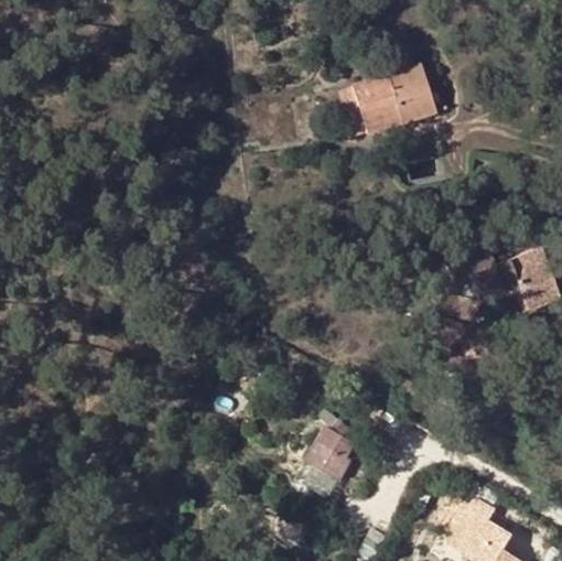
[(420,62),(353,85),(367,131),(400,119),(402,125),(436,110),(420,62)]
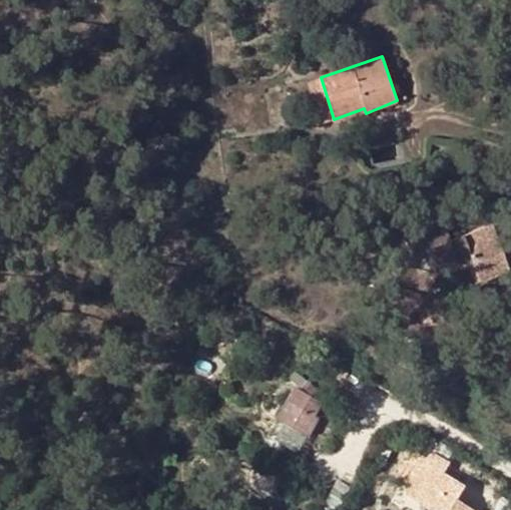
[(494,223),(450,239),(445,229),(408,242),(413,258),(429,251),(435,267),(448,263),(453,276),(476,267),(481,282),(510,271),(510,268),(494,223)]
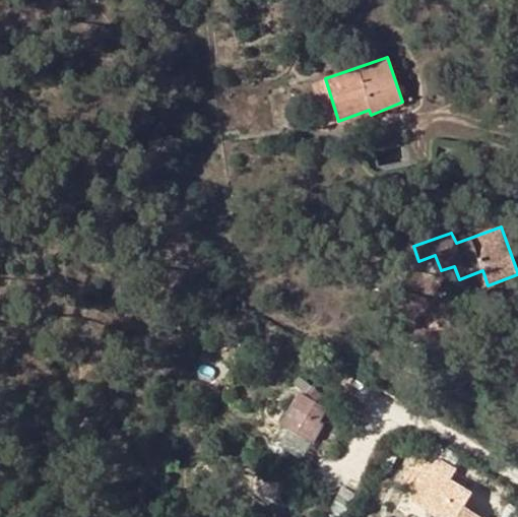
[(301,377),(296,383),(304,390),(316,402),(322,393),(301,377)]
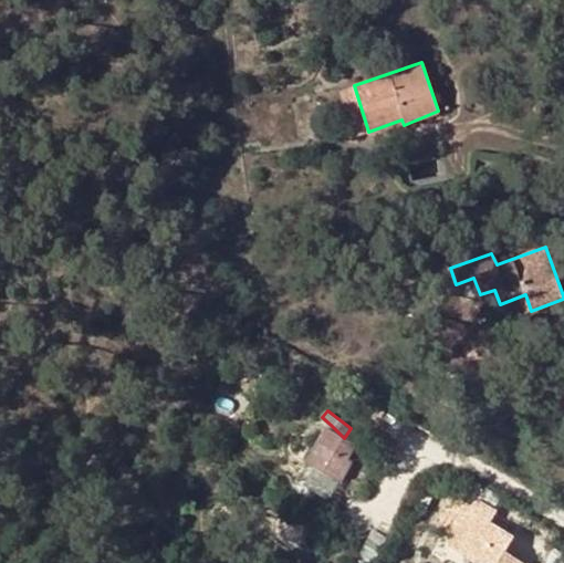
[(348,459),(356,446),(344,438),(331,425),(309,461),(323,470),(343,481),(354,462),(348,459)]
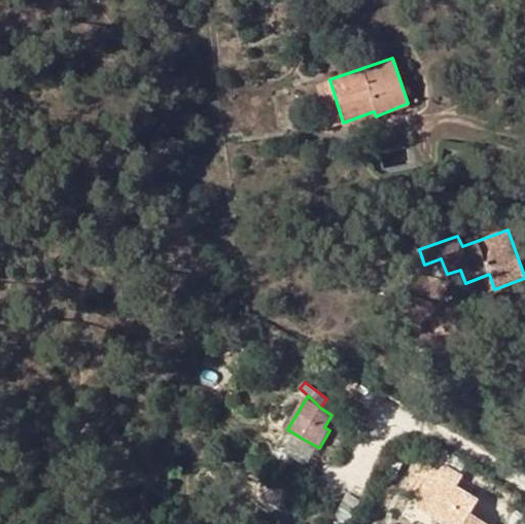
[(301,438),(287,429),(280,441),(293,449),(301,438)]
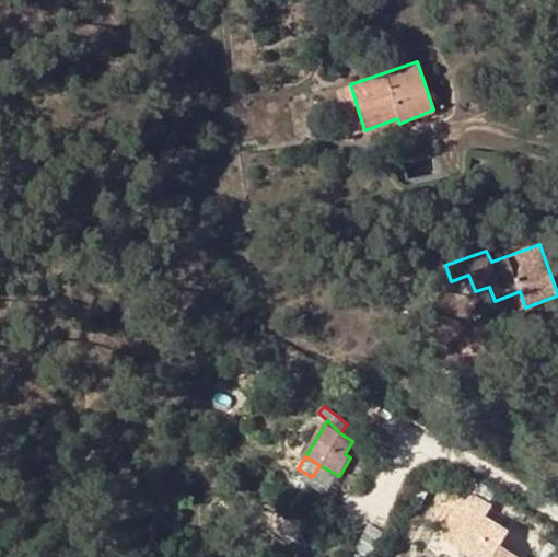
[(479,490),(484,484),(464,473),(460,479),(479,490)]
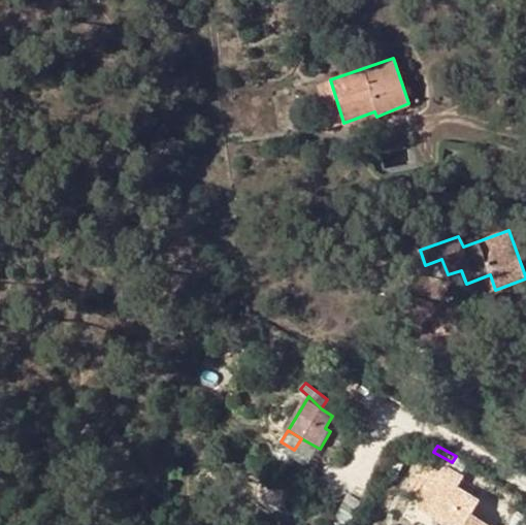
[(446,466),(435,483),(421,507),(447,524),(463,524),(481,500),(457,485),(462,478),(446,466)]
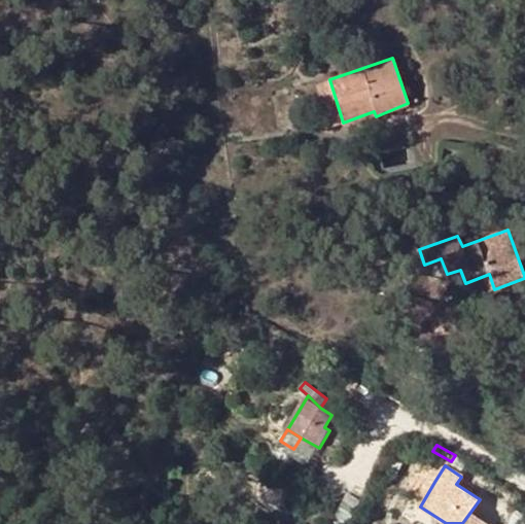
[(416,492),(410,500),(420,507),(434,482),(419,473),(409,487),(416,492)]
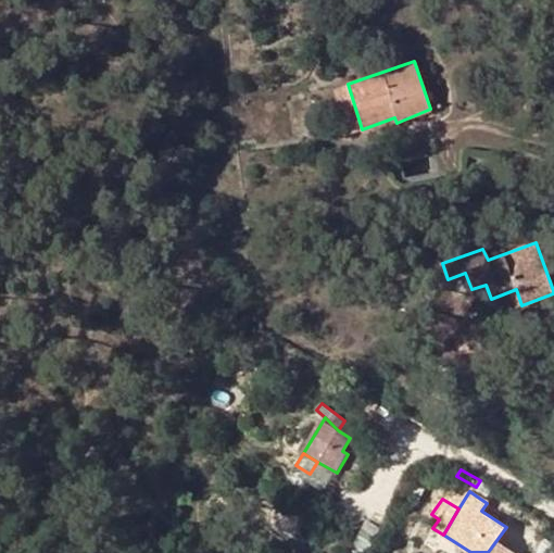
All buildings are outlined.
